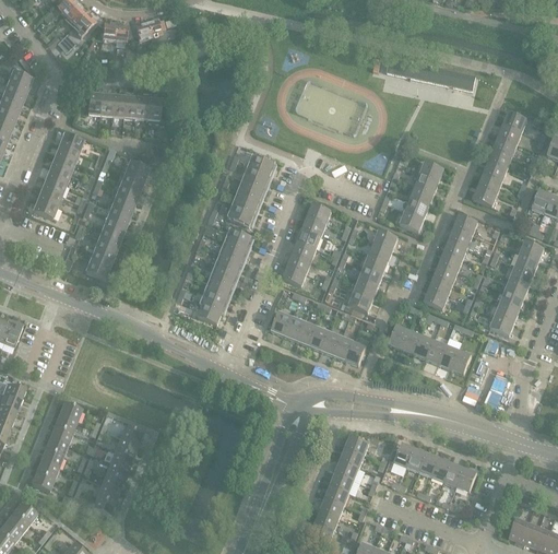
[(63,0),(61,2),(57,7),(66,15),(79,3),(75,0),(63,0)]
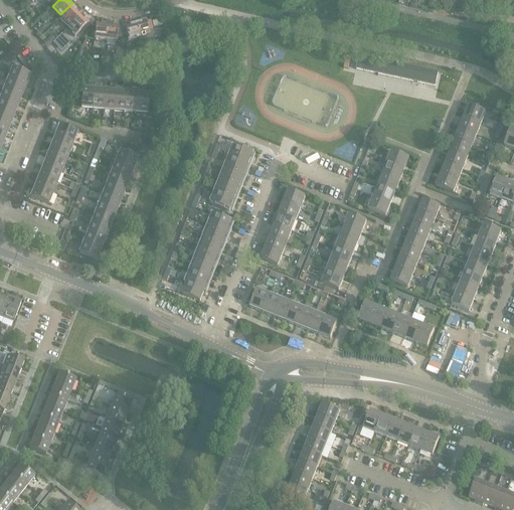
[(72,3),(60,14),(68,22),(80,11),(72,3)]
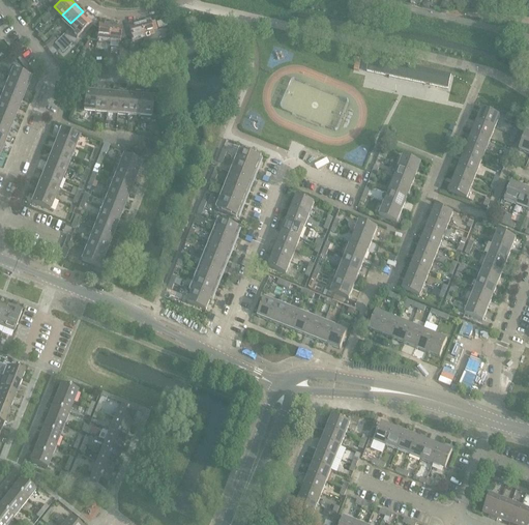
[(83,11),(70,23),(76,28),(72,31),(77,34),(91,20),(83,11)]
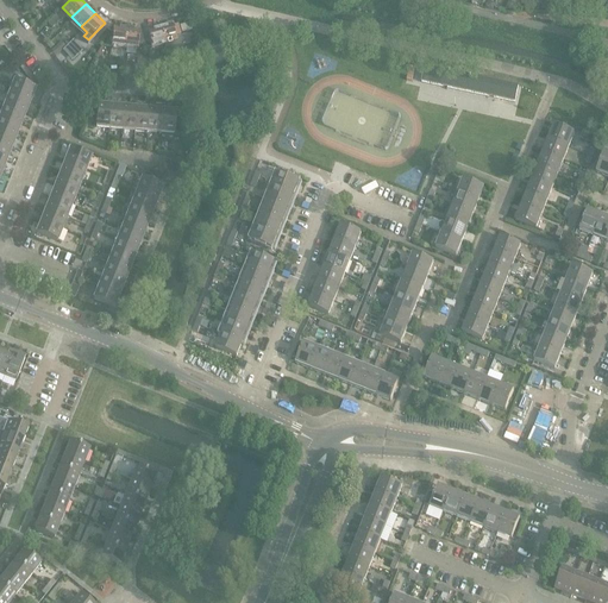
[(171,19),(158,23),(163,39),(175,36),(174,31),(179,30),(176,20),(171,22),(171,19)]
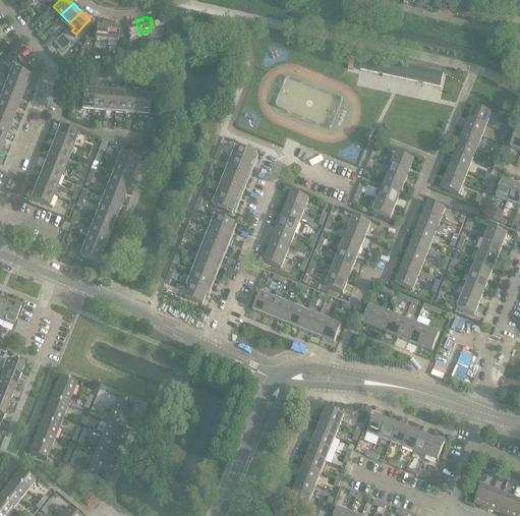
[(95,36),(94,44),(105,45),(105,43),(106,37),(108,19),(97,18),(95,27),(95,36)]
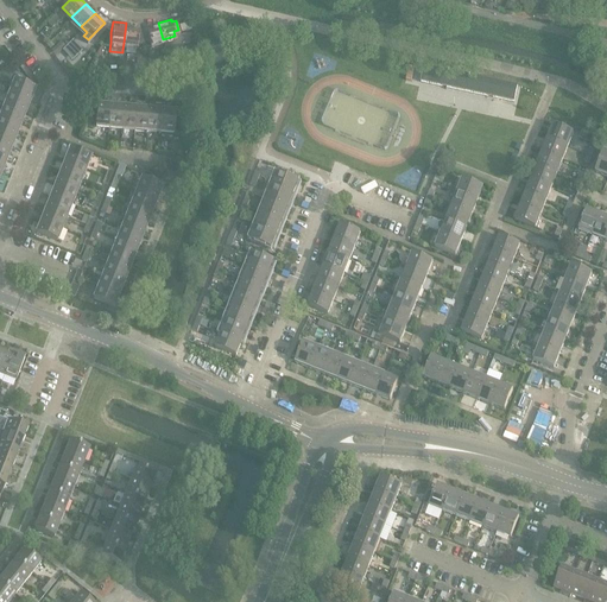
[(124,43),(122,50),(137,51),(137,44),(139,25),(126,23),(124,43)]
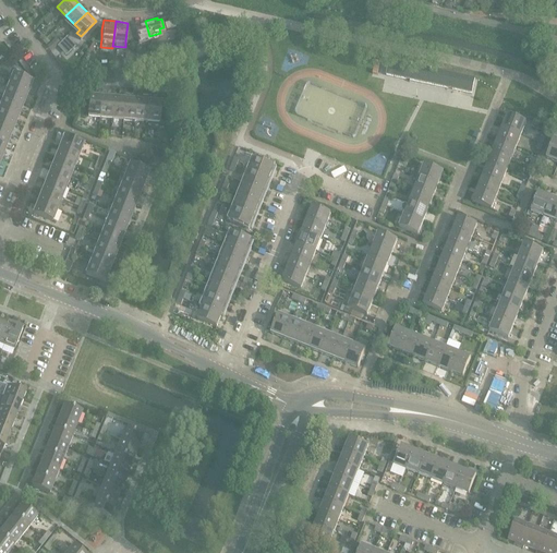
[(145,21),(134,23),(137,38),(149,36),(145,21)]
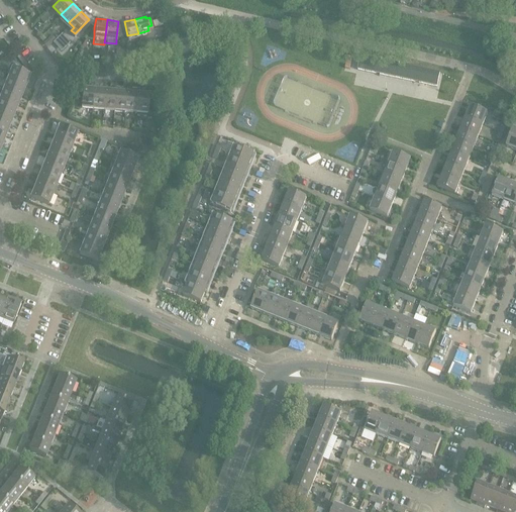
[(360,52),(357,66),(436,82),(439,69),(360,52)]
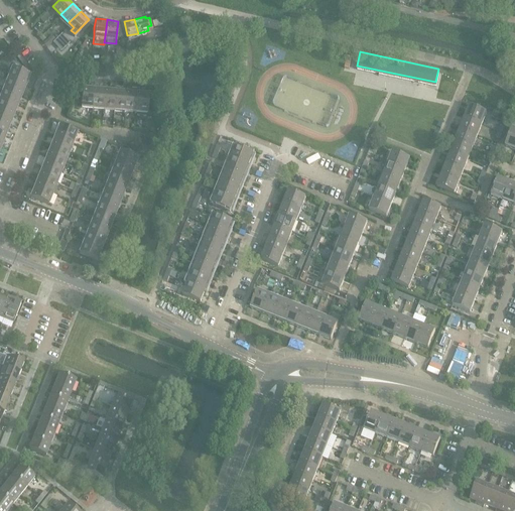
[(11,64),(7,75),(24,82),(29,71),(11,64)]
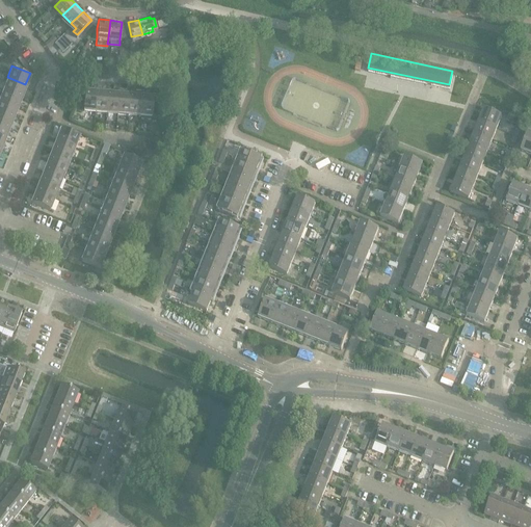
[(25,84),(7,77),(3,87),(22,94),(25,84)]
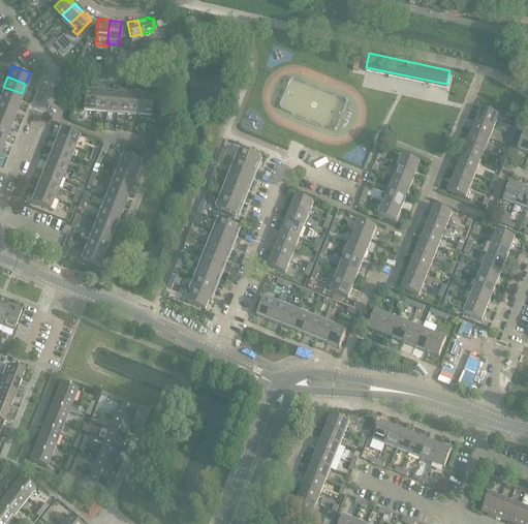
[(22,93),(3,87),(0,95),(0,97),(17,104),(22,93)]
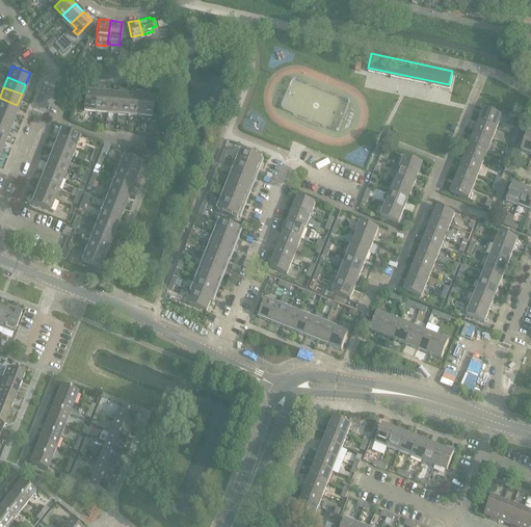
[(83,106),(95,107),(97,88),(84,87),(83,106)]
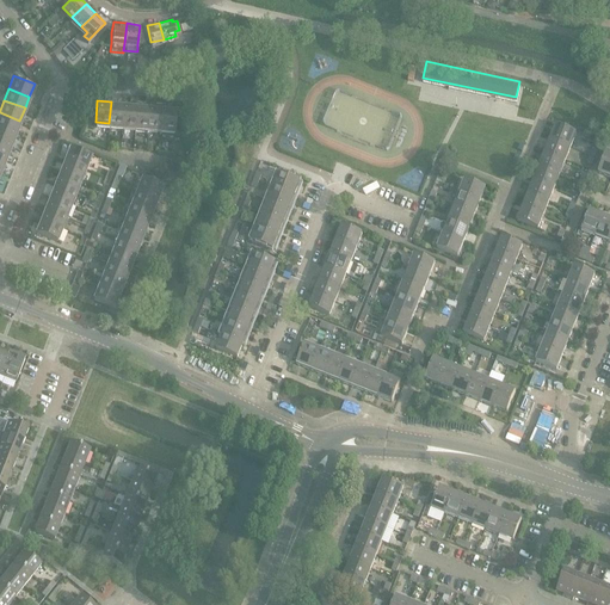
[(123,103),(111,102),(109,123),(122,124),(123,103)]
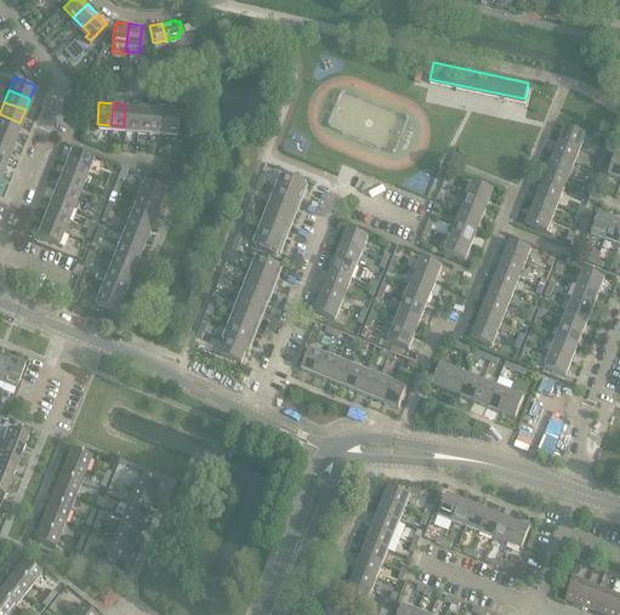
[(138,106),(125,104),(124,126),(136,127),(138,106)]
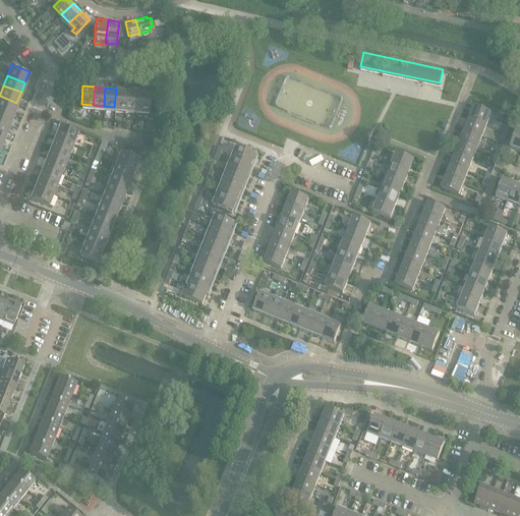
[(127,90),(116,89),(114,107),(125,108),(127,90)]
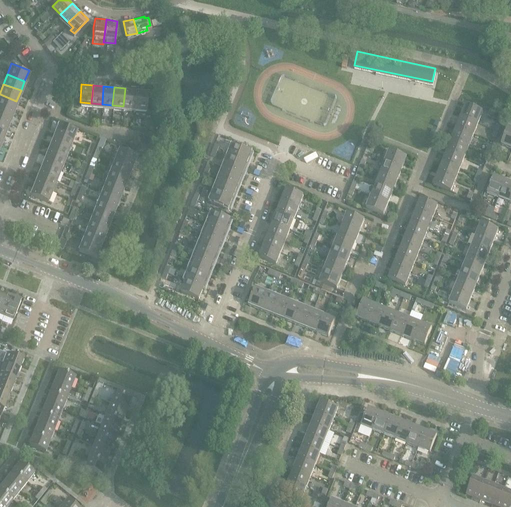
[(136,89),(125,88),(123,106),(134,107),(136,89)]
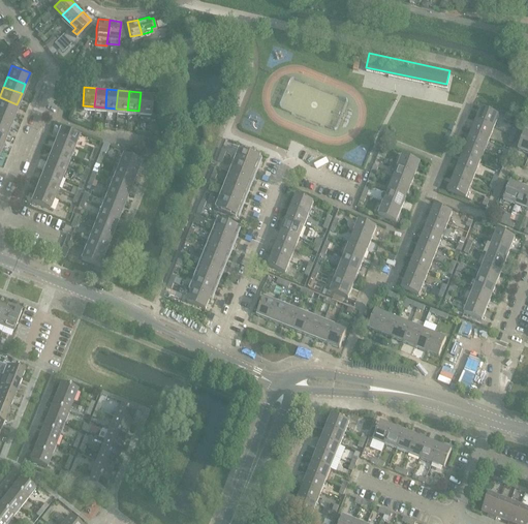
[(141,92),(138,111),(138,112),(140,114),(149,114),(150,112),(150,113),(152,93),(141,92)]
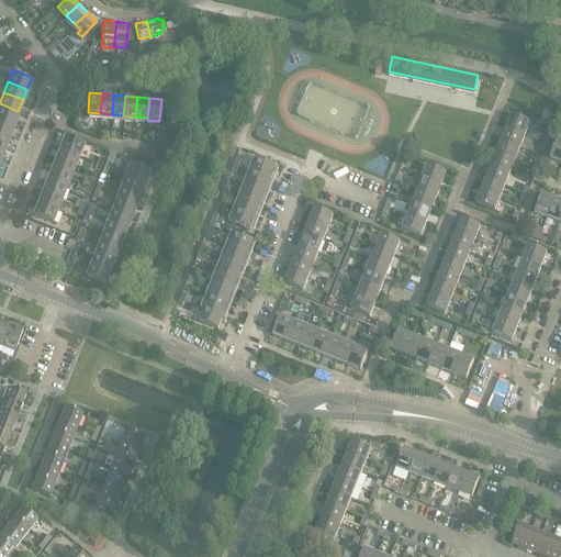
[(18,111),(0,103),(0,115),(13,122),(18,111)]
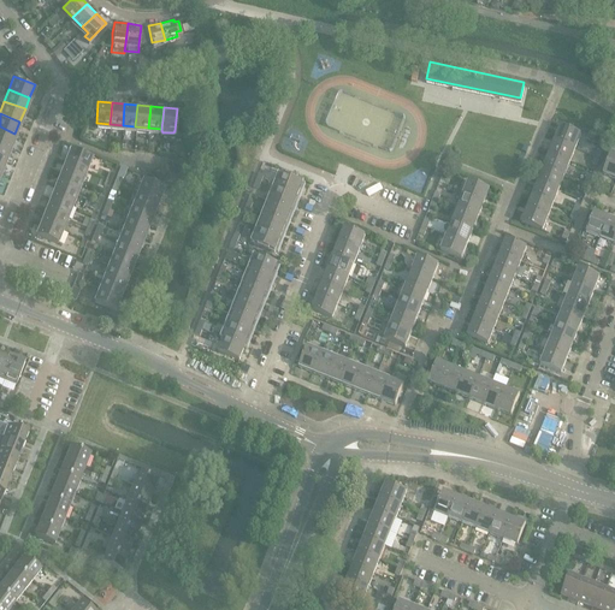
[(559,122),(554,135),(574,143),(580,129),(559,122)]
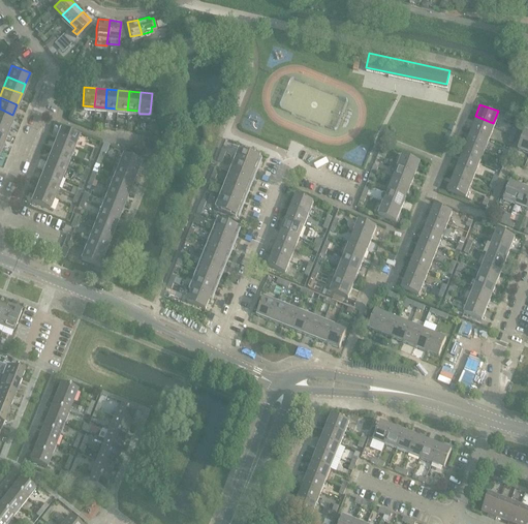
[(12,115),(0,109),(0,121),(8,125),(12,115)]
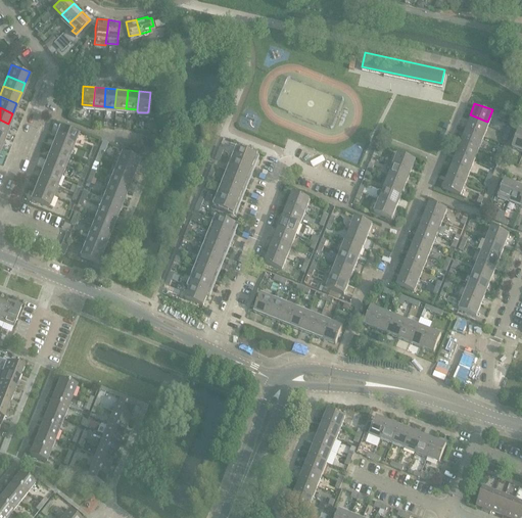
[(470,114),(465,127),(483,134),(487,122),(470,114)]
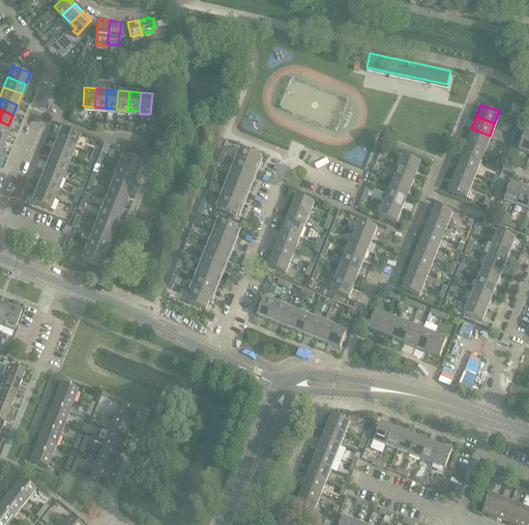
[(8,125),(0,121),(0,134),(4,136),(8,125)]
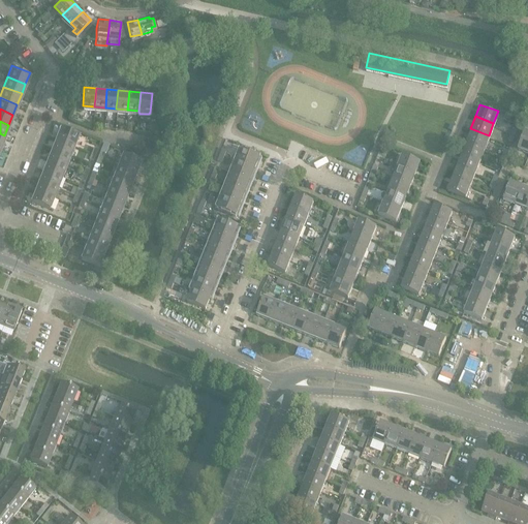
[(60,124),(56,135),(73,143),(78,131),(60,124)]
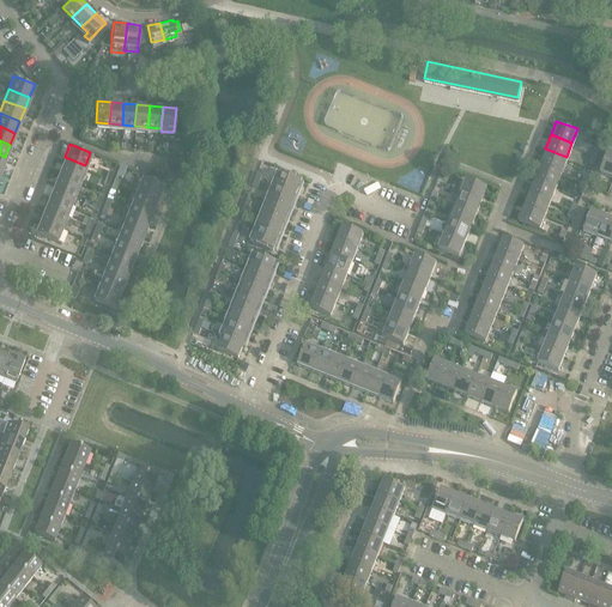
[(599,168),(611,173),(611,149),(607,147),(599,168)]
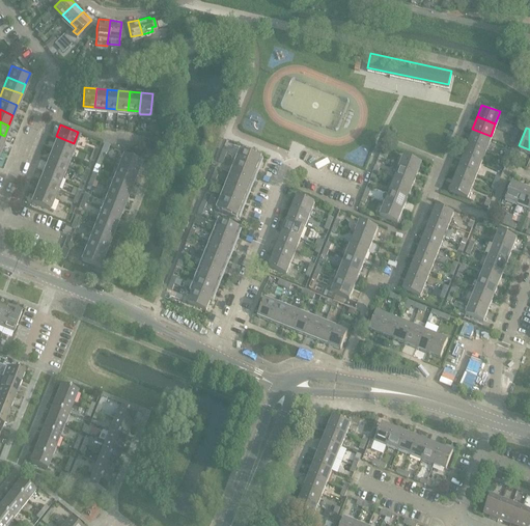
[(472,129),(468,140),(485,147),(491,136),(472,129)]
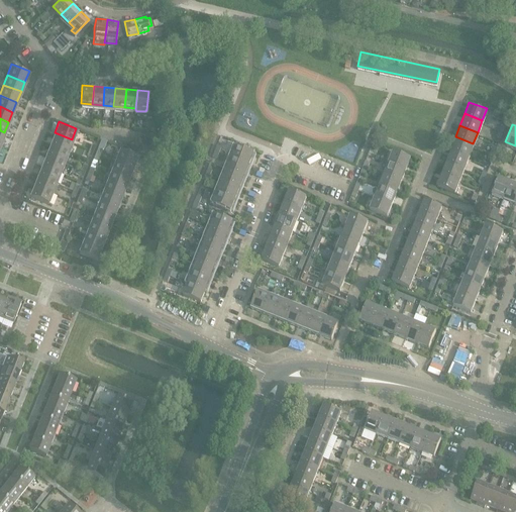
[(55,132),(50,142),(68,149),(72,139),(55,132)]
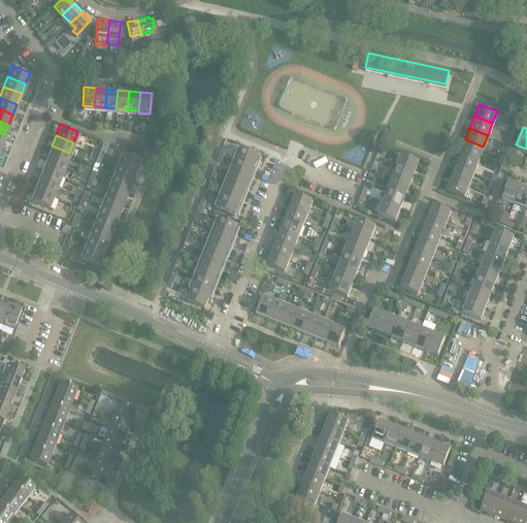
[(465,139),(460,151),(479,158),(483,146),(465,139)]
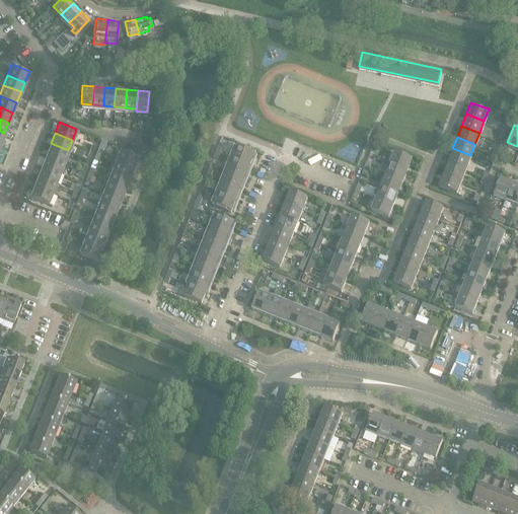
[(51,143),(47,153),(64,160),(68,150),(51,143)]
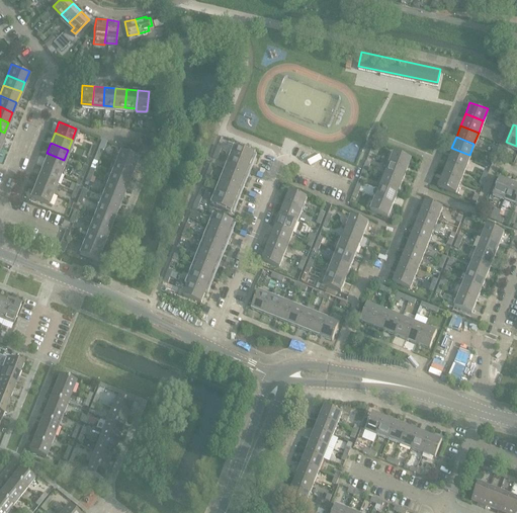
[(236,143),(232,154),(249,161),(254,150),(236,143)]
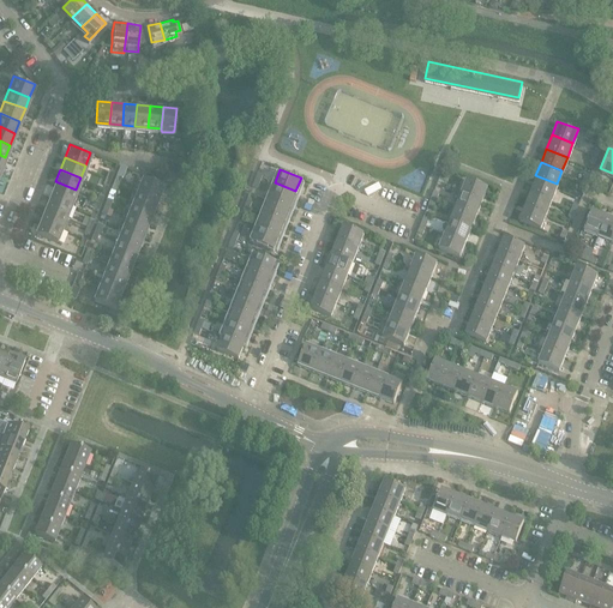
[(142,175),(137,187),(158,196),(163,184),(142,175)]
